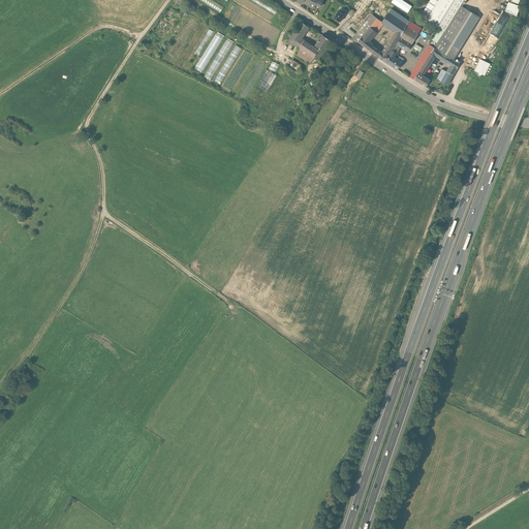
[(322,1),(320,0),(312,0),(309,7),(313,9),(315,5),(319,8),(321,4),(322,1)]
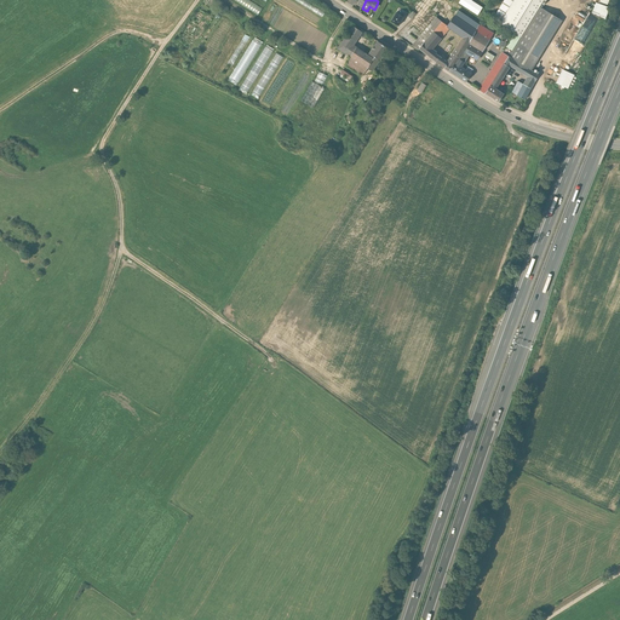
[(470,0),(464,0),(461,4),(483,17),(487,10),(470,0)]
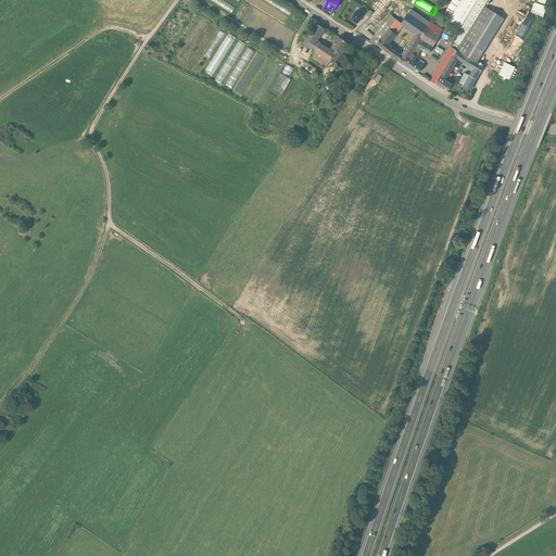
[(460,0),(449,21),(467,32),(485,0),(460,0)]
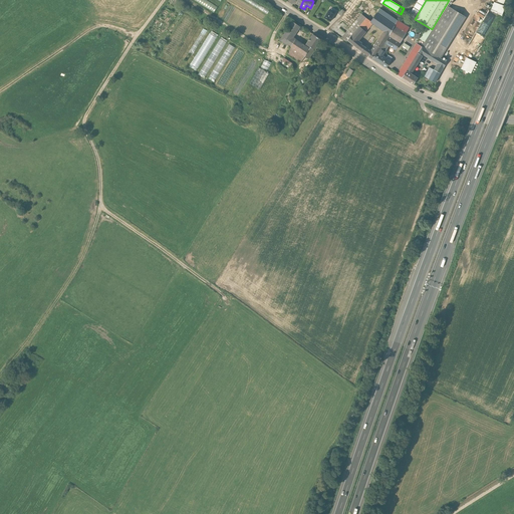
[(447,6),(422,47),(441,59),(448,48),(466,18),(457,12),(447,6)]
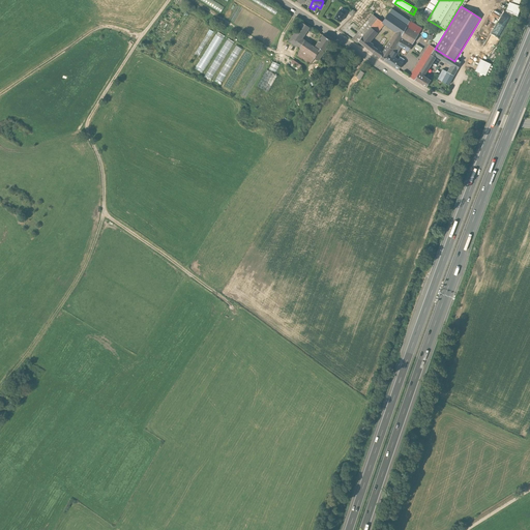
[(392,8),(389,12),(408,25),(410,21),(392,8)]
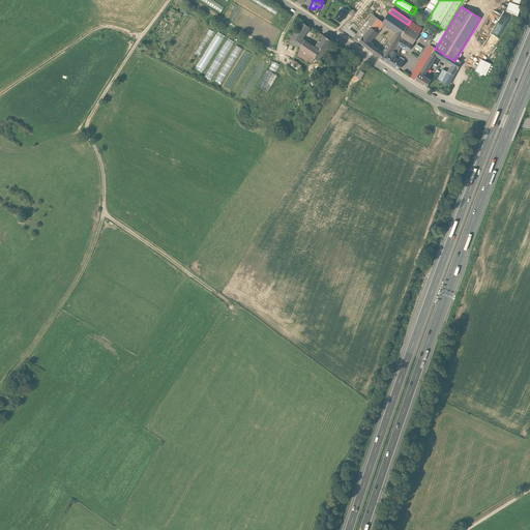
[(339,11),(334,19),(341,22),(345,15),(339,11)]
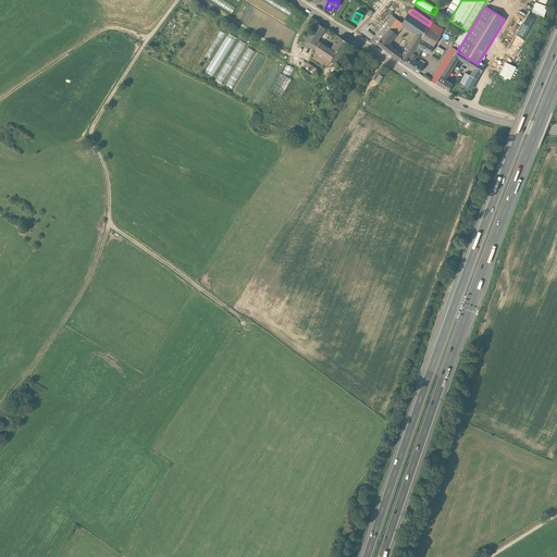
[(392,54),(405,63),(417,46),(419,41),(421,38),(428,28),(429,26),(409,13),(401,25),(404,26),(415,34),(400,54),(395,51),(392,54)]
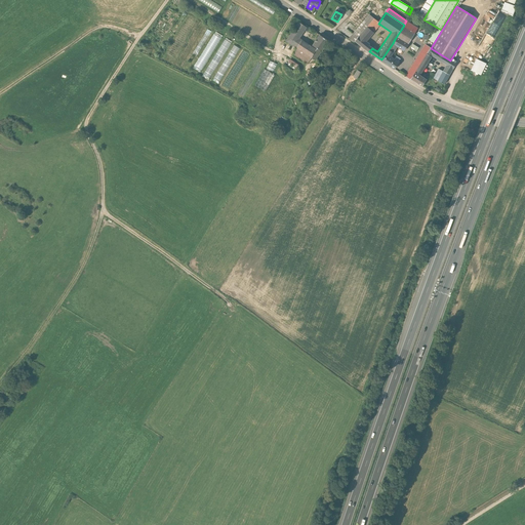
[(354,43),(355,41),(367,28),(374,19),(369,14),(349,39),(354,43)]
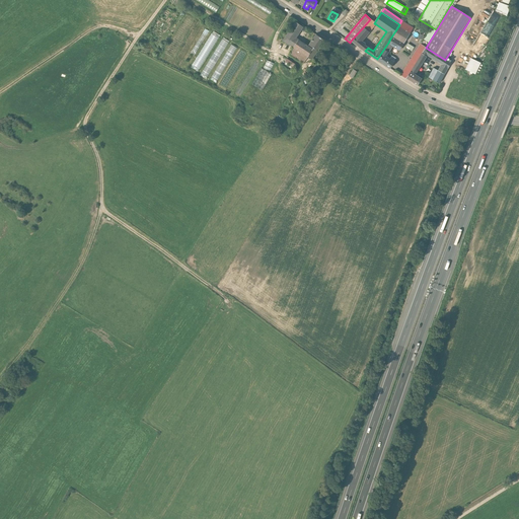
[(370,19),(363,27),(369,32),(376,24),(374,23),(370,19)]
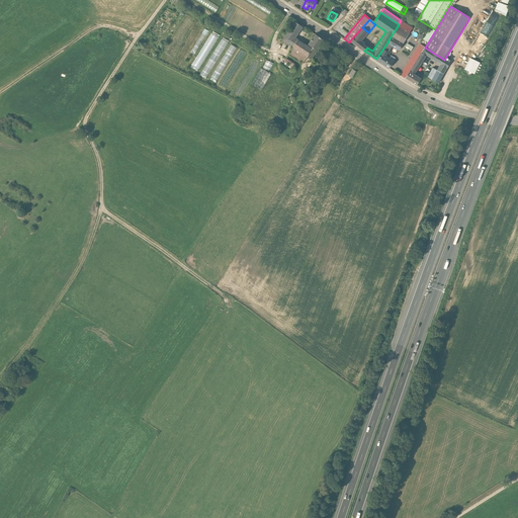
[(413,27),(401,20),(399,24),(398,26),(410,32),(413,27)]
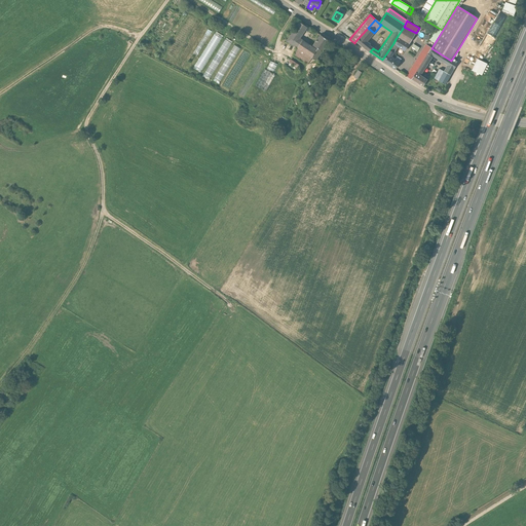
[(299,23),(287,41),(298,49),(294,55),(307,65),(311,58),(316,61),(329,42),(320,36),(312,47),(299,38),(306,28),(299,23)]
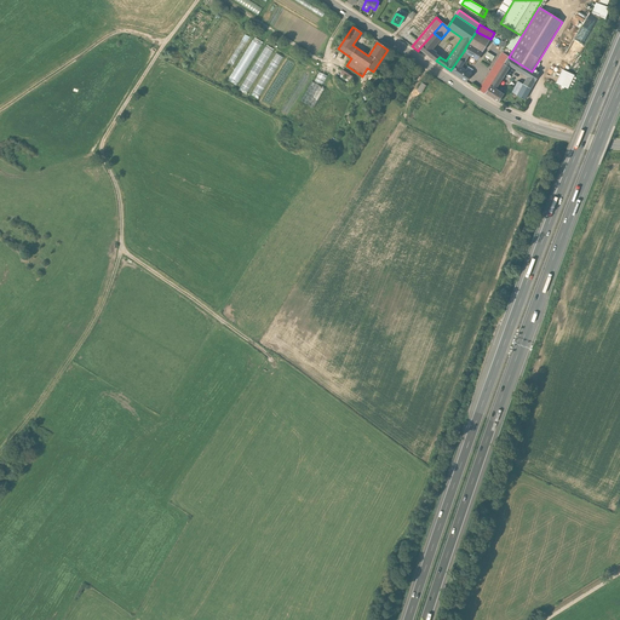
[(476,32),(469,42),(483,51),(491,39),(476,32)]
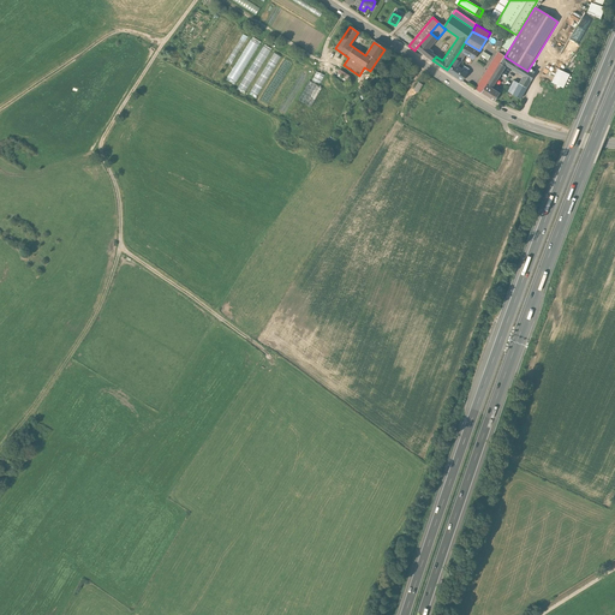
[(428,51),(437,39),(430,33),(416,48),(433,60),(436,57),(428,51)]
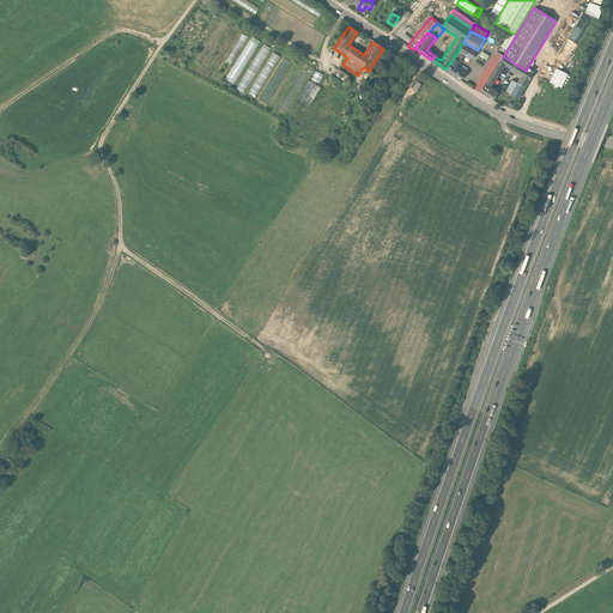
[(236,56),(247,36),(242,34),(231,54),(236,56)]
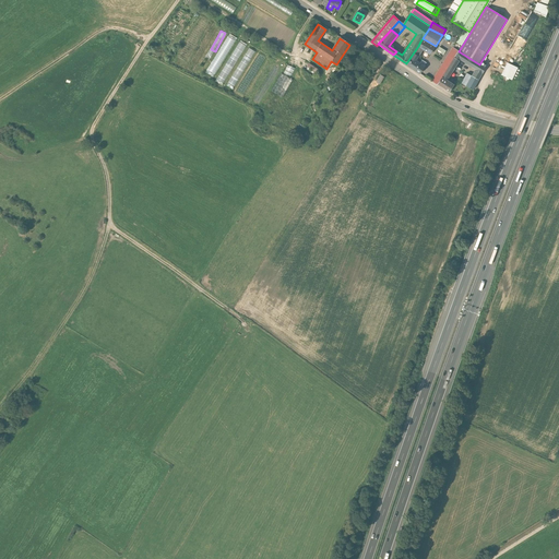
[(290,33),(287,31),(277,45),(282,47),(290,33)]
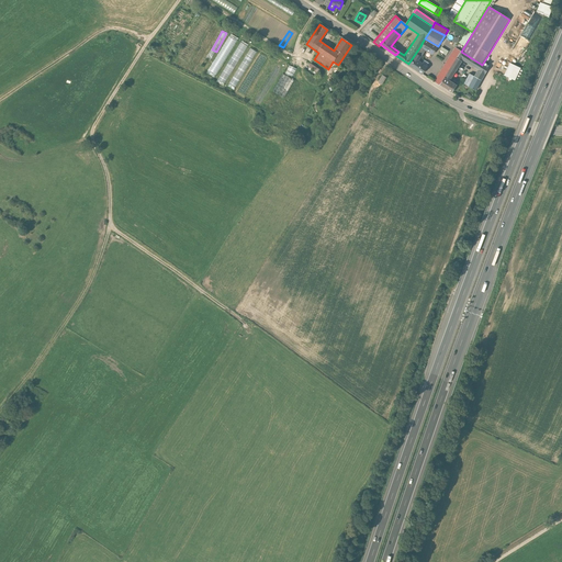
[(229,34),(208,72),(215,77),(237,38),(229,34)]
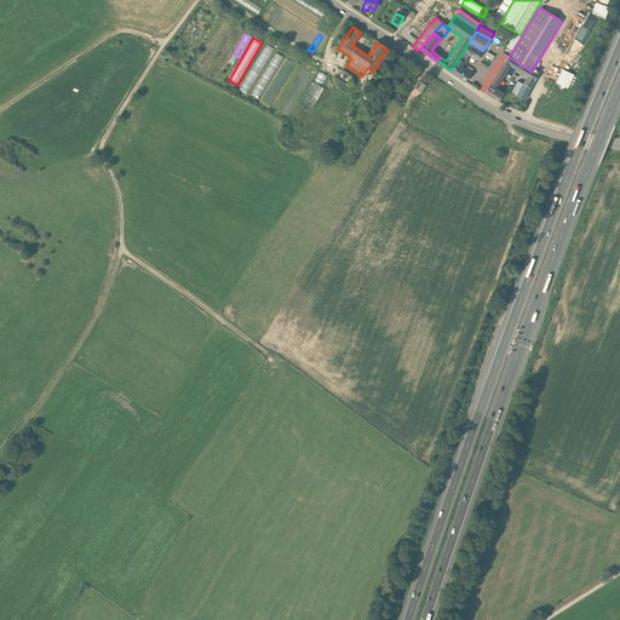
[(481,55),(483,51),(469,42),(466,46),(464,51),(470,55),(477,59),(481,55)]
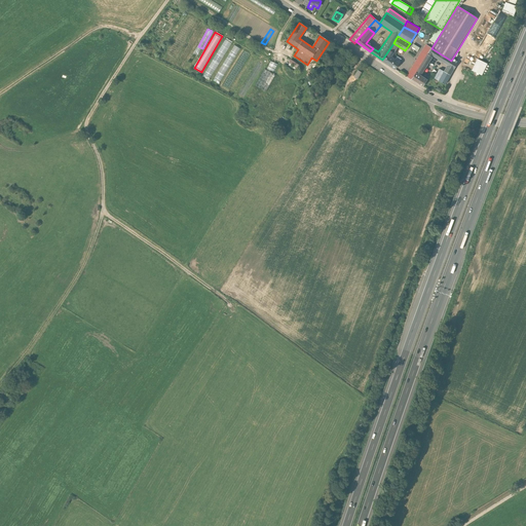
[(224,39),(204,75),(212,79),(231,42),(224,39)]
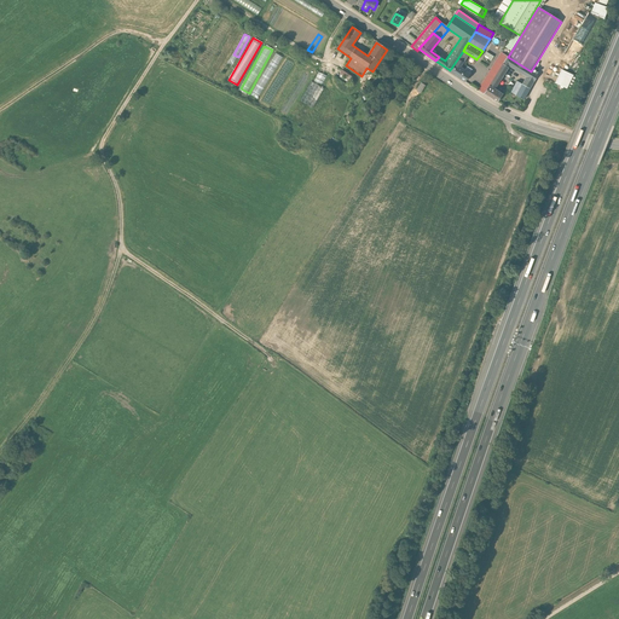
[(469,55),(463,51),(450,70),(464,80),(470,73),(462,67),(469,55)]
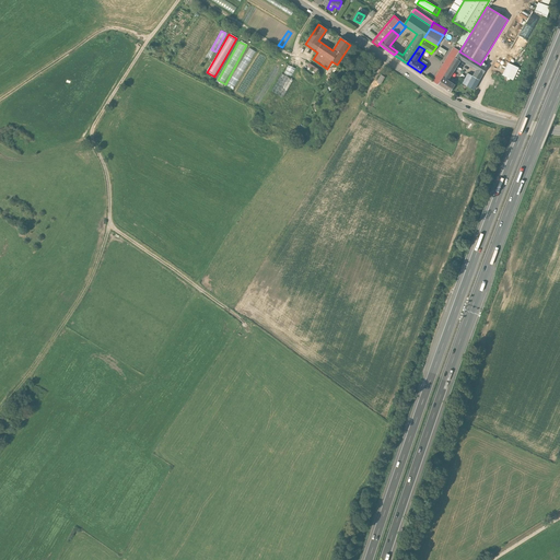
[(248,47),(230,84),(236,88),(255,50),(248,47)]
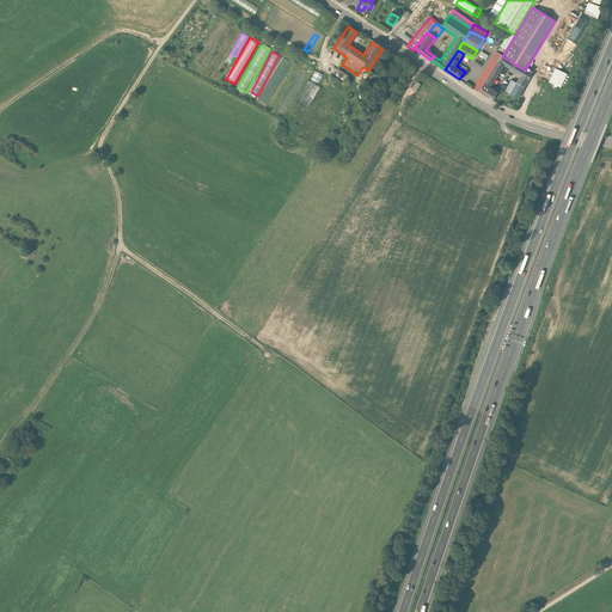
[(479,93),(484,85),(497,65),(502,56),(496,53),(472,90),(479,93)]
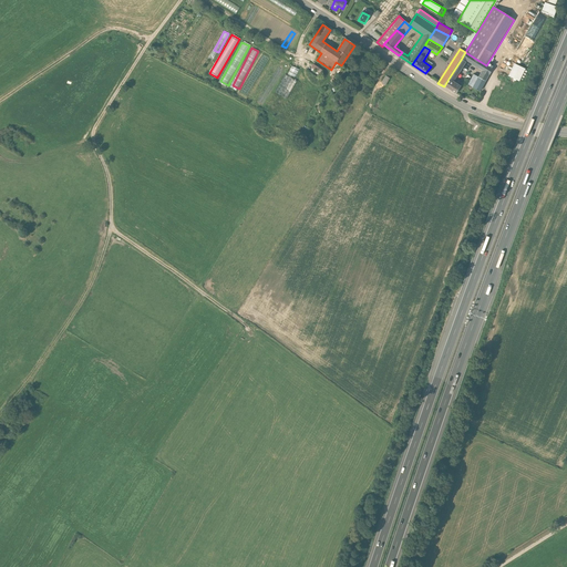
[(483,71),(478,78),(486,82),(493,70),(486,65),(465,52),(461,60),(466,62),(466,61),(483,71)]
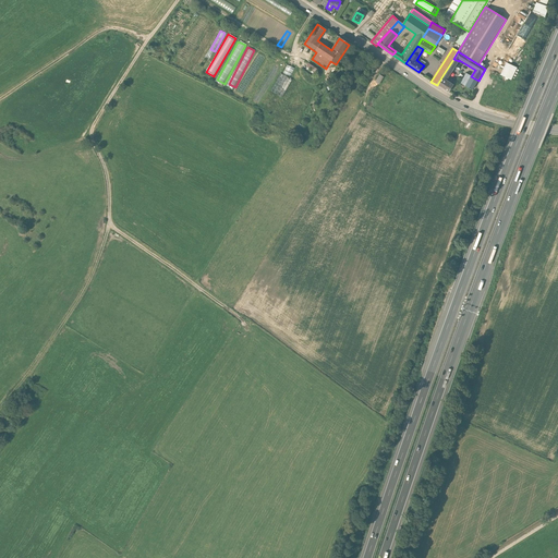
[(446,81),(459,61),(453,59),(441,77),(446,81)]
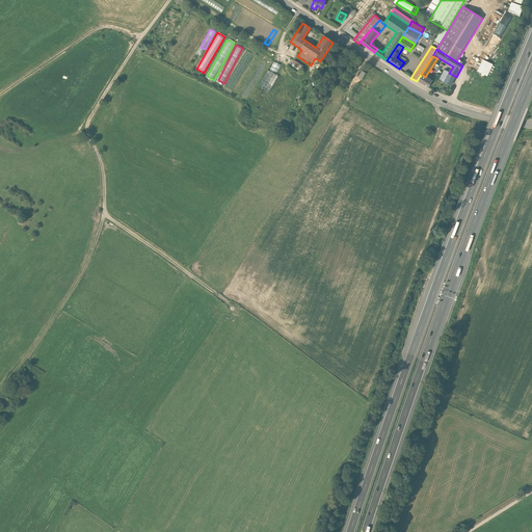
[(302,67),(294,60),(292,63),(300,70),(302,67)]
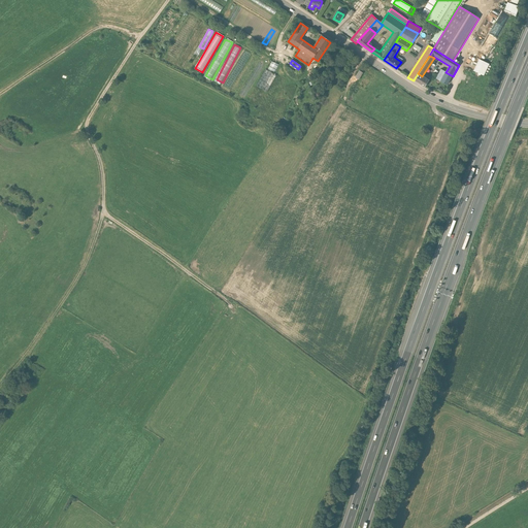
[(268,69),(275,72),(278,64),(271,61),(268,69)]
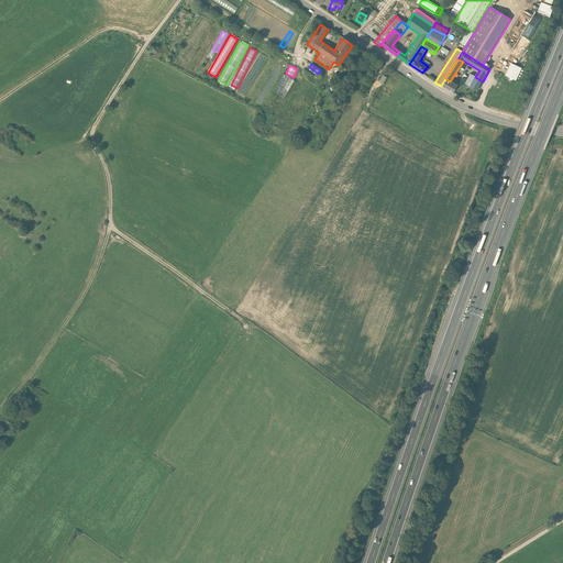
[(476,91),(483,81),(475,77),(470,75),(466,80),(463,78),(461,83),(476,91)]
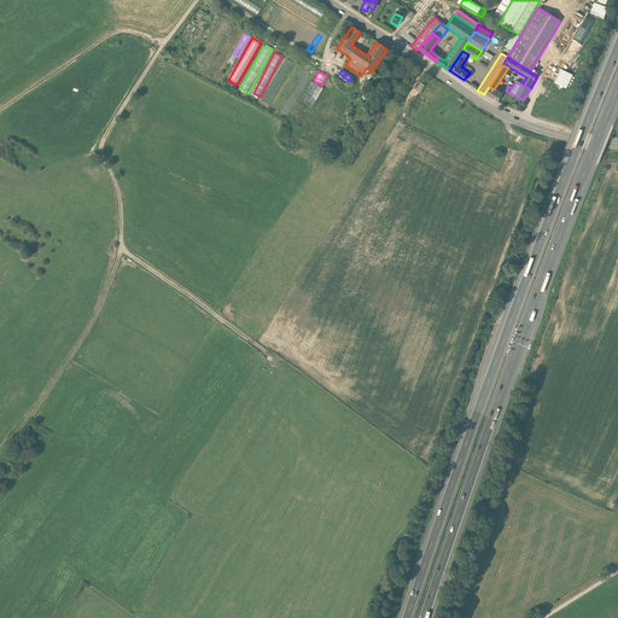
[(502,95),(494,89),(489,86),(484,94),(496,104),(502,95)]
